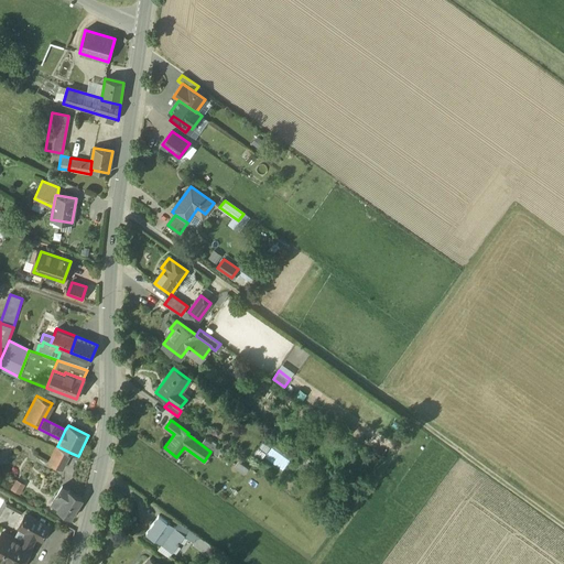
[(223,449),(206,436),(201,444),(210,452),(217,457),(223,449)]
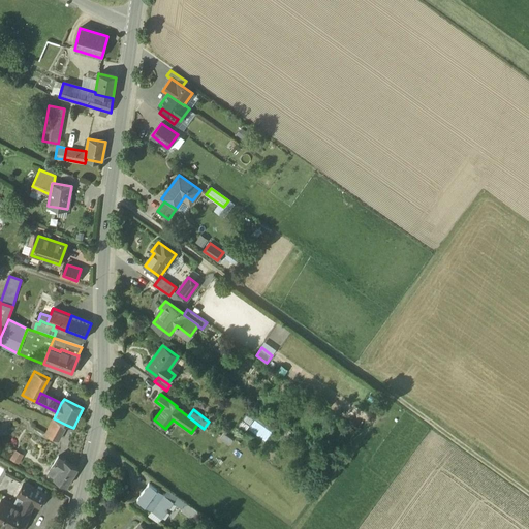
[(66,425),(54,418),(47,435),(58,440),(66,425)]
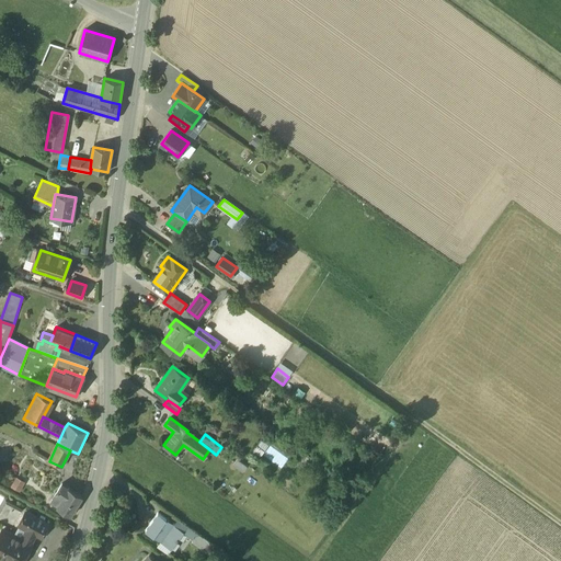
[(18,476),(11,487),(21,492),(26,481),(18,476)]
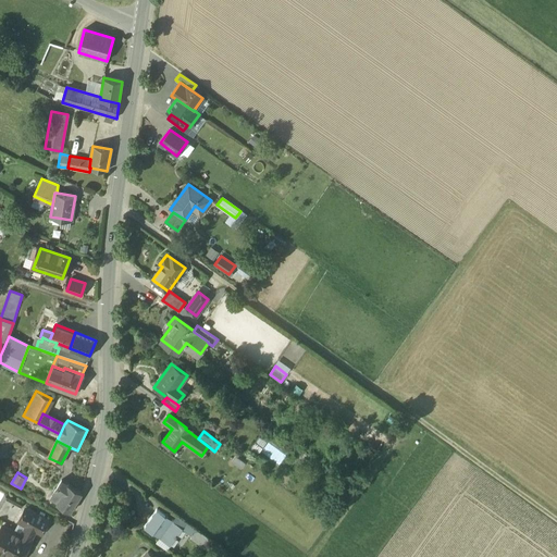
[(82,493),(69,485),(67,487),(60,483),(56,491),(62,495),(57,504),(70,511),(82,493)]
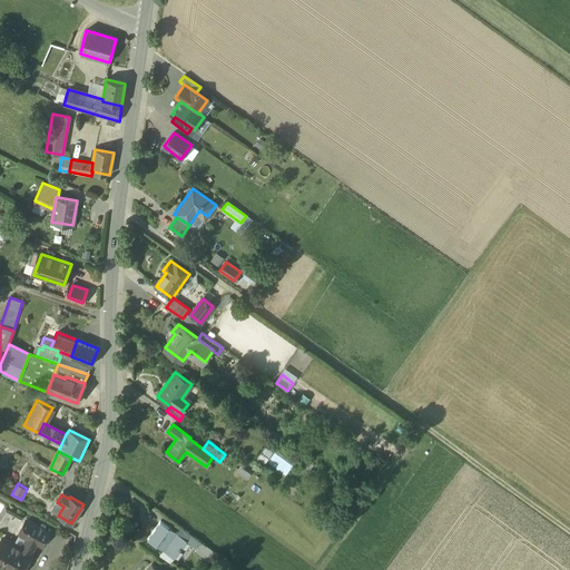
[(64,507),(57,502),(51,511),(58,516),(64,507)]
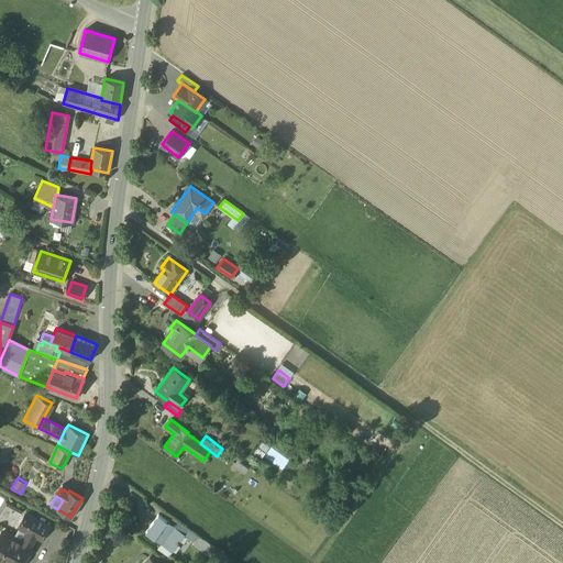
[(37,521),(26,514),(19,527),(21,528),(28,532),(22,542),(14,538),(3,531),(0,536),(0,559),(7,562),(22,562),(31,548),(30,547),(35,536),(31,533),(37,521)]
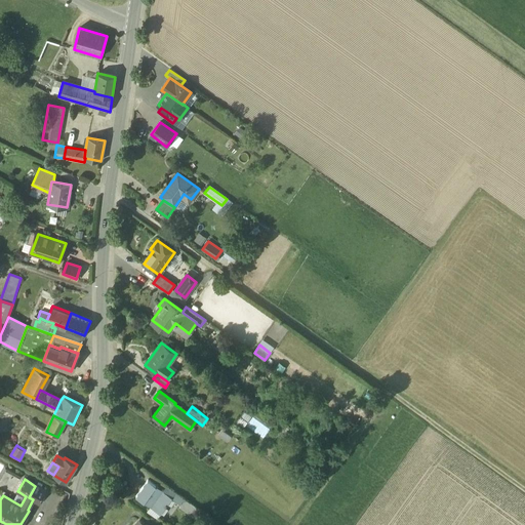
[(163,491),(148,480),(135,496),(160,514),(165,508),(166,509),(168,506),(167,505),(171,498),(172,497),(163,491)]
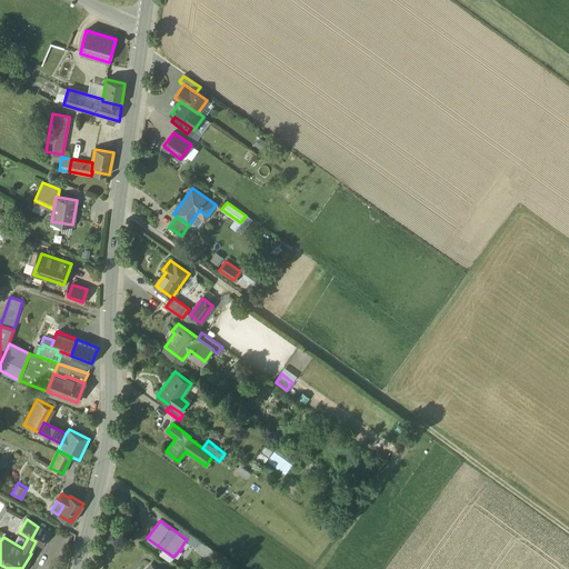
[(49,532),(38,527),(31,539),(36,541),(42,545),(49,532)]
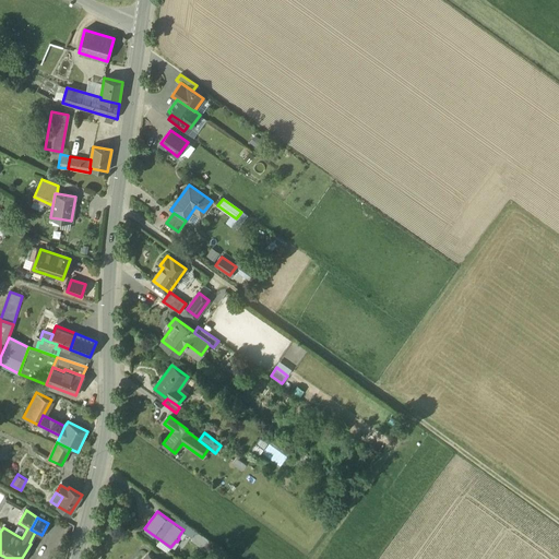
[(195,531),(177,518),(174,523),(183,530),(182,531),(191,537),(195,531)]
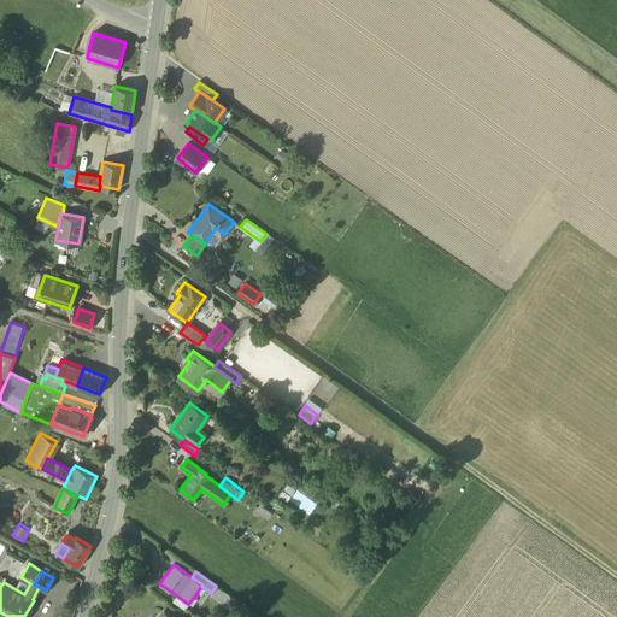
[(23,579),(16,589),(24,594),(30,583),(23,579)]
